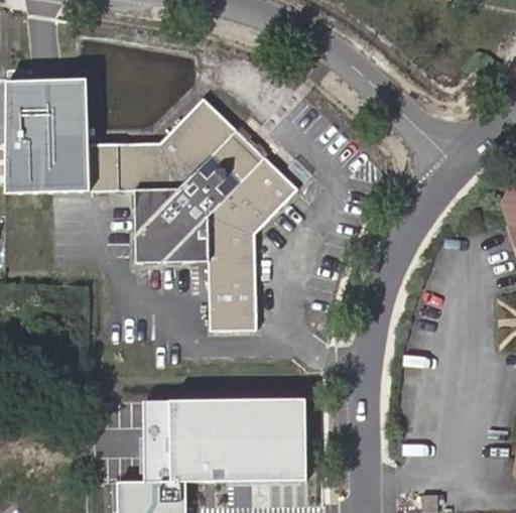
[(88,77),(7,79),(9,191),(90,190),(89,144),(88,77)]
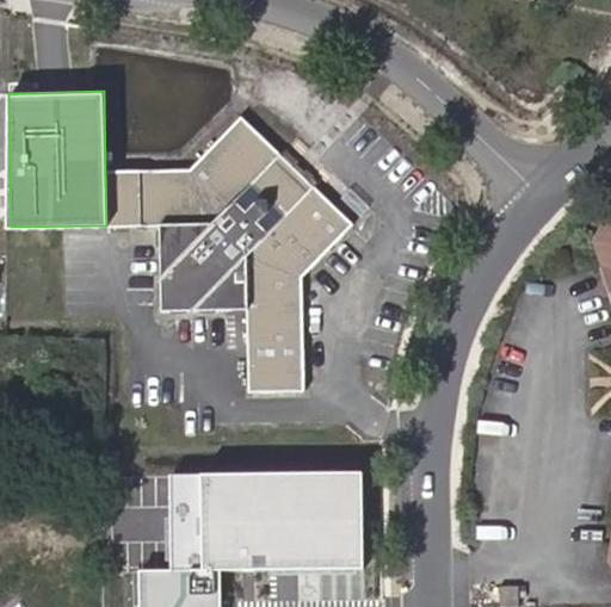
[(189,168),(105,171),(106,225),(158,223),(160,309),(246,307),(247,390),(303,388),(301,274),(350,221),(240,116),(189,168)]
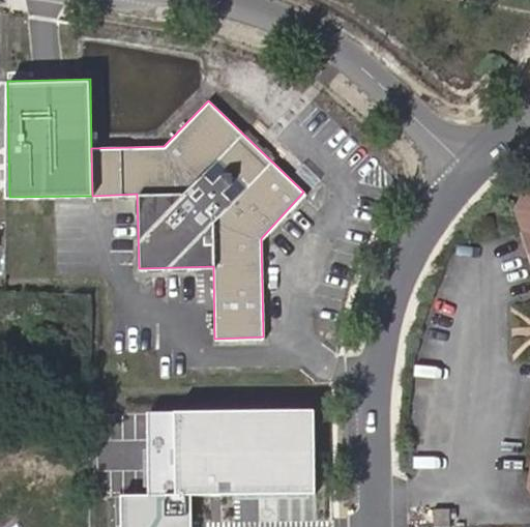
[(529,185),(526,187),(518,203),(525,226),(519,228),(529,261),(529,467),(527,484),(529,488),(529,185)]
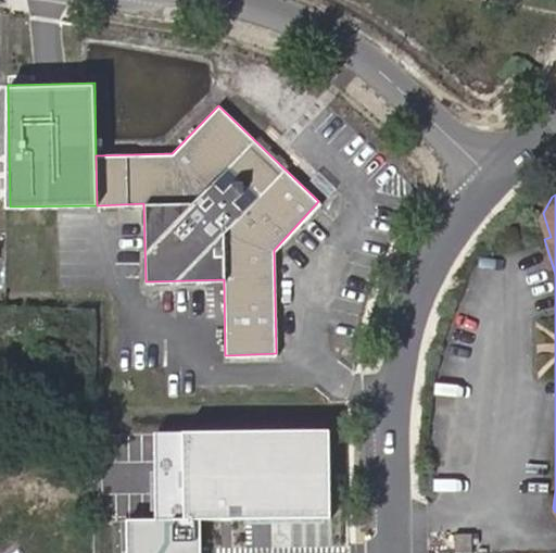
[(329,429),(155,430),(155,516),(126,516),(126,552),(201,552),(201,516),(329,515),(329,429)]
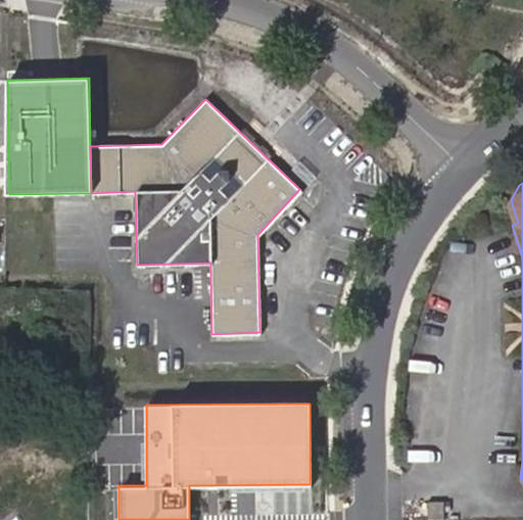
[(428,517),(443,517),(443,500),(427,500),(428,517)]
